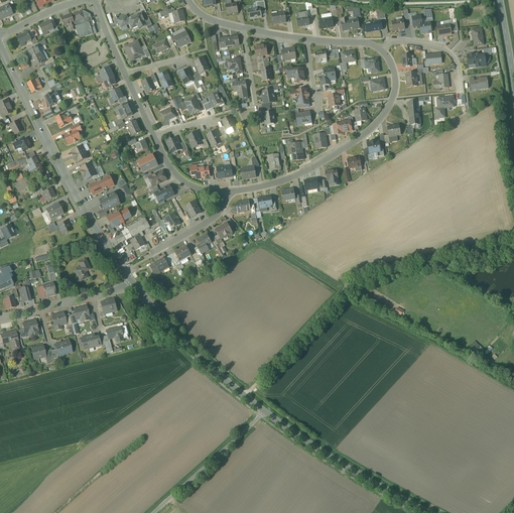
[(260,0),(256,1),(257,7),(247,9),(248,18),(263,16),(262,10),(265,10),(263,0),(260,0)]
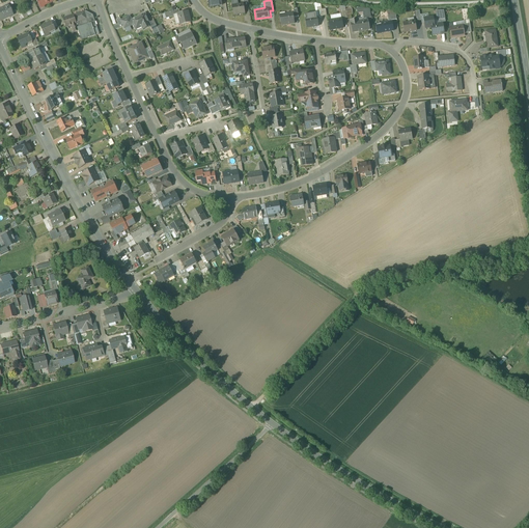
[(243,1),(231,3),(232,14),(244,12),(243,4),(243,1)]
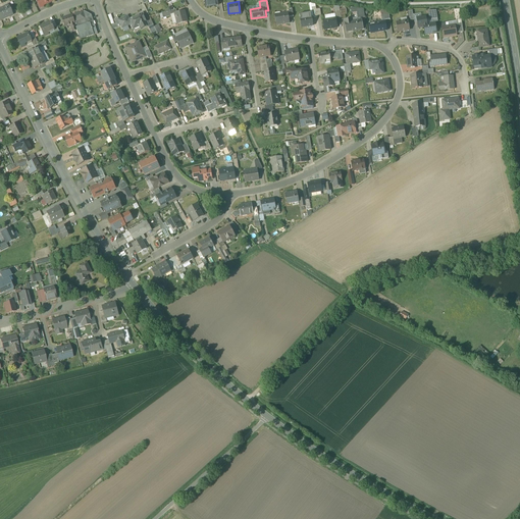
[(0,19),(12,13),(6,3),(0,5),(0,19)]
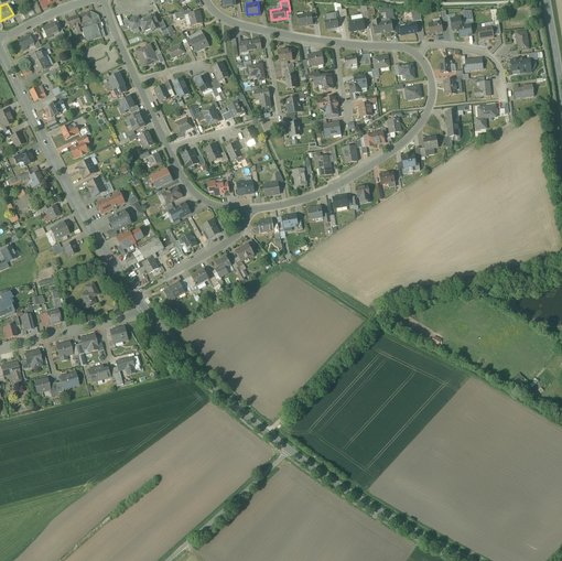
[(379,12),(386,10),(387,18),(393,17),(392,8),(378,7),(379,12)]
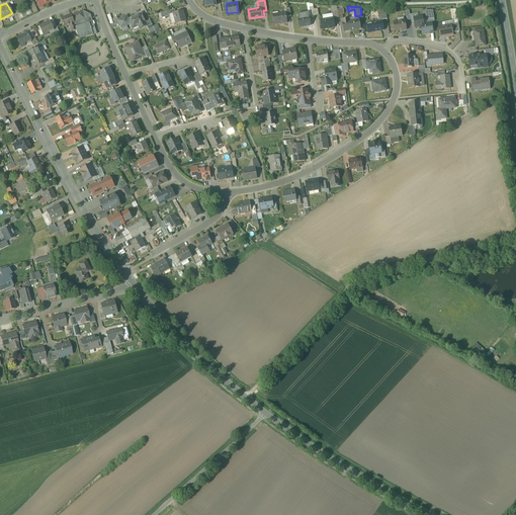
[(458,29),(454,7),(450,7),(454,30),(458,29)]
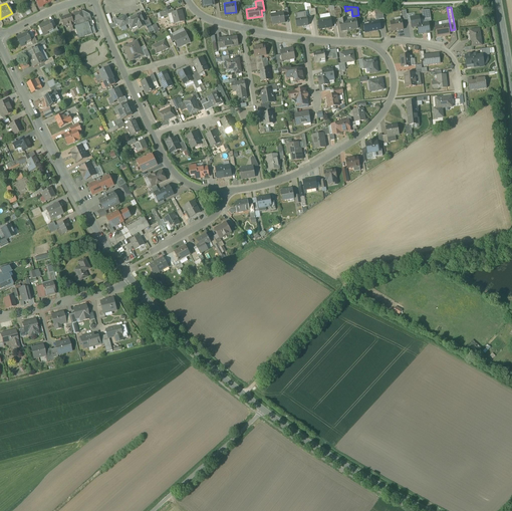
[(381,9),(373,8),(375,20),(377,19),(377,18),(382,17),(381,9)]
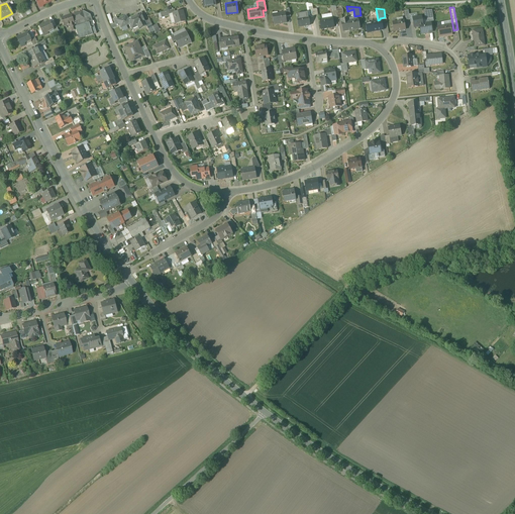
[(431,8),(422,8),(423,17),(432,16),(431,8)]
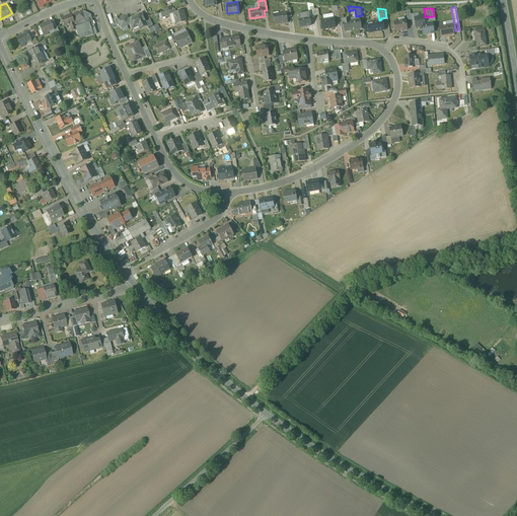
[(83,9),(71,12),(74,21),(91,15),(90,12),(83,9)]
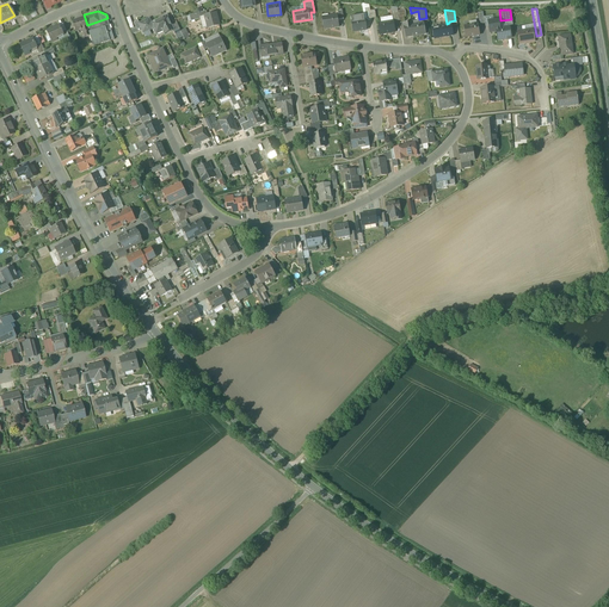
[(207,13),(203,14),(207,25),(219,22),(215,11),(207,13)]
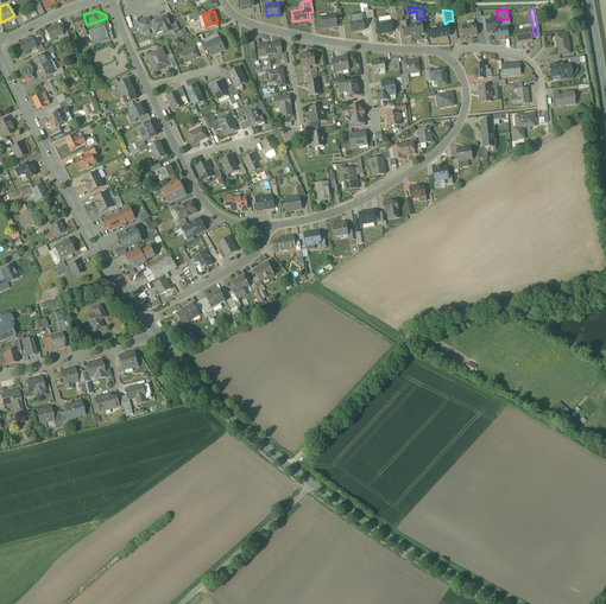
[(152,26),(155,32),(162,30),(163,32),(174,27),(171,23),(166,12),(149,19),(152,26)]
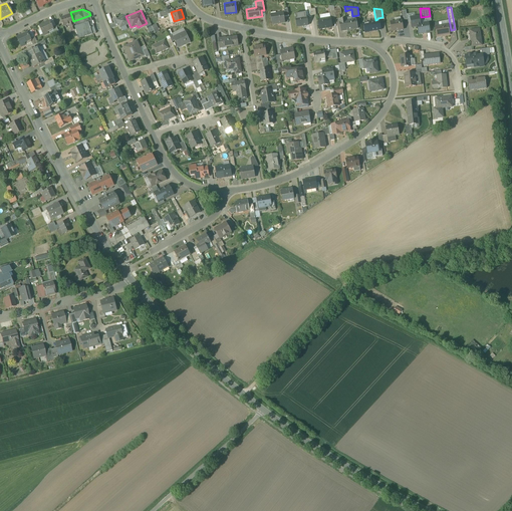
[(283,11),(269,12),(271,23),(284,21),(283,11)]
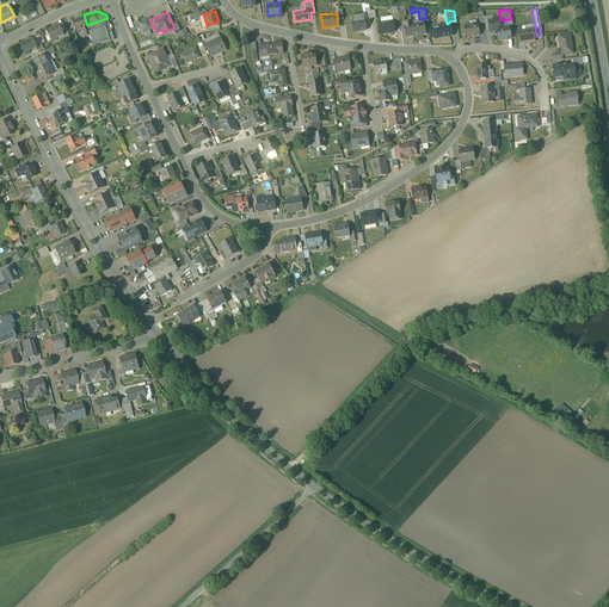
[(84,14),(72,19),(75,29),(81,26),(87,25),(84,14)]
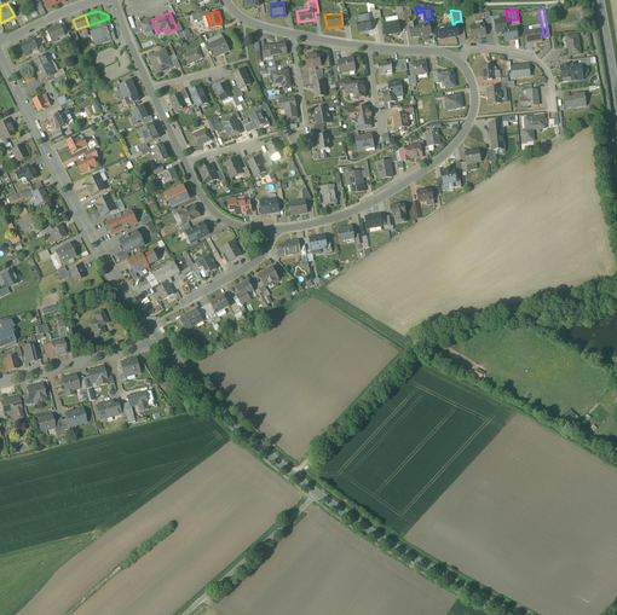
[(145,32),(155,27),(150,17),(140,21),(145,32)]
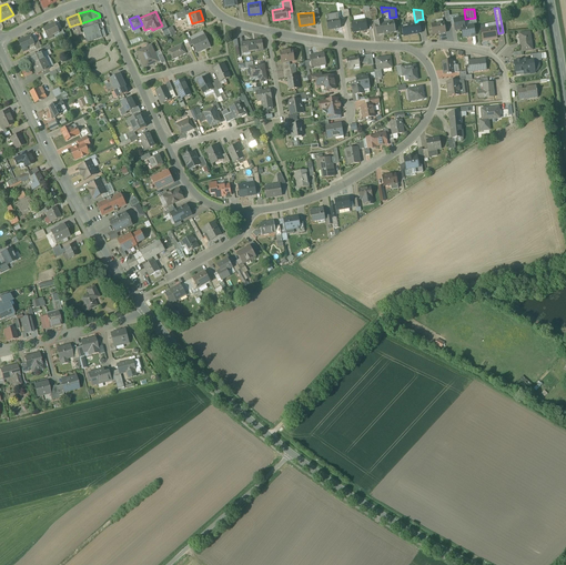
[(463,16),(452,18),(454,30),(461,29),(465,28),(465,26),(463,16)]
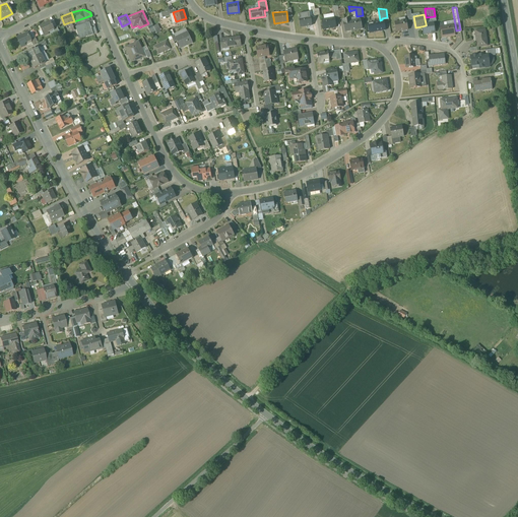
[(76,27),(79,37),(96,31),(91,15),(74,21),(76,27)]
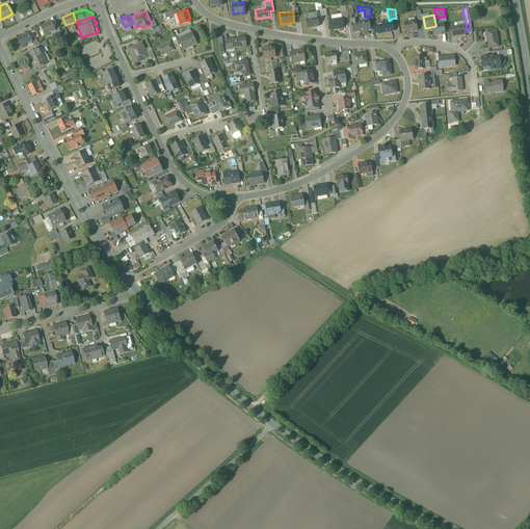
[(318,16),(306,18),(307,26),(319,24),(318,16)]
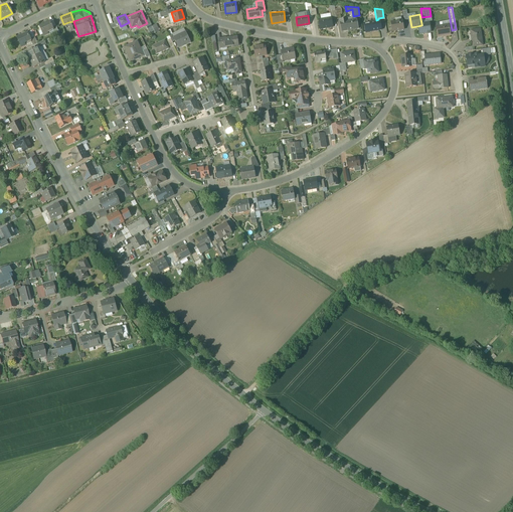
[(331,16),(319,18),(321,28),(333,26),(332,19),(331,16)]
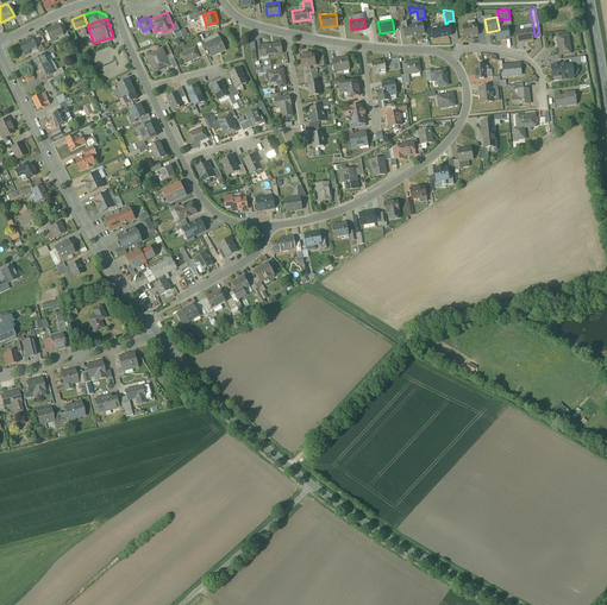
[(412,19),(402,21),(405,36),(424,33),(421,23),(412,24),(412,19)]
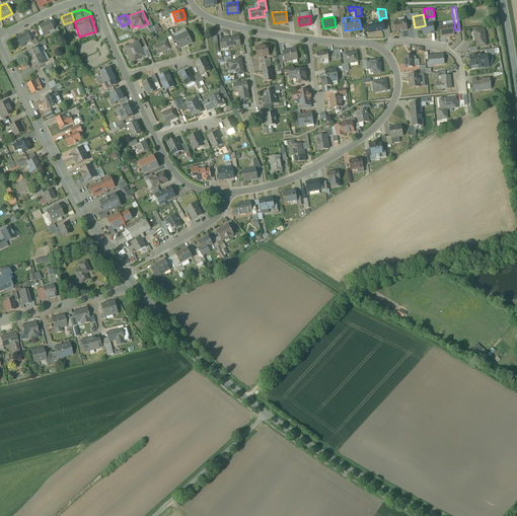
[(51,18),(38,24),(43,33),(55,28),(51,18)]
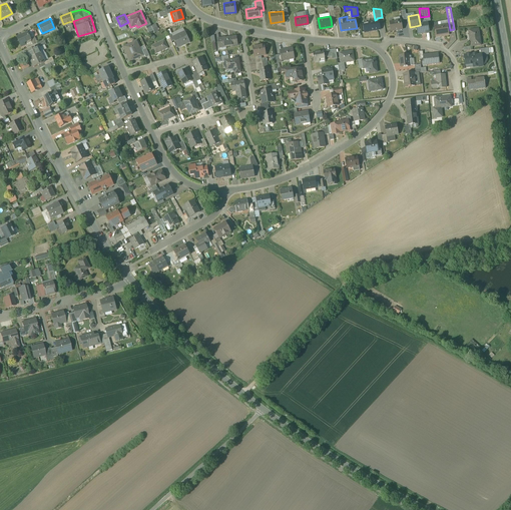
[(401,18),(389,20),(391,30),(403,27),(401,18)]
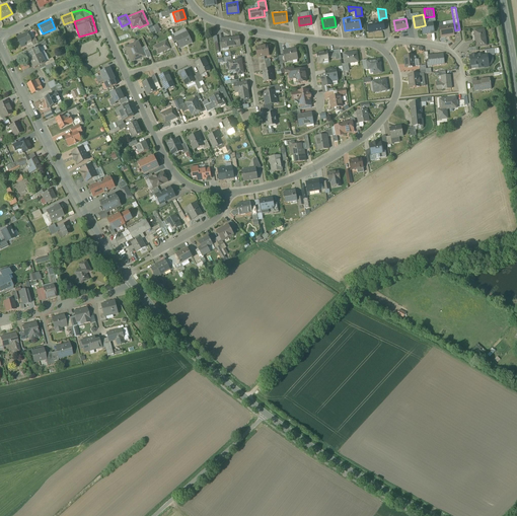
[(379,20),(366,22),(368,31),(383,28),(381,19),(379,20)]
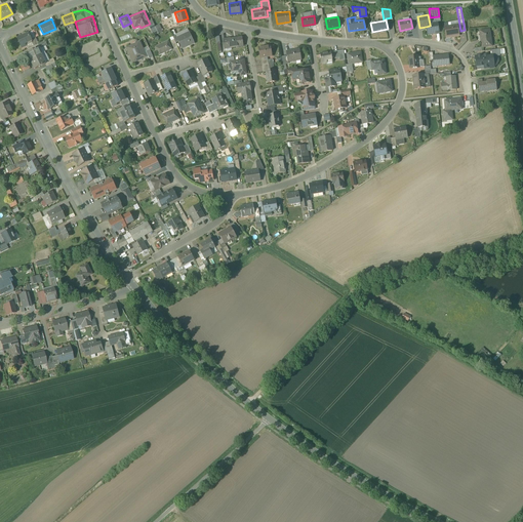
[(430,24),(430,26),(426,27),(426,33),(439,31),(438,23),(430,24)]
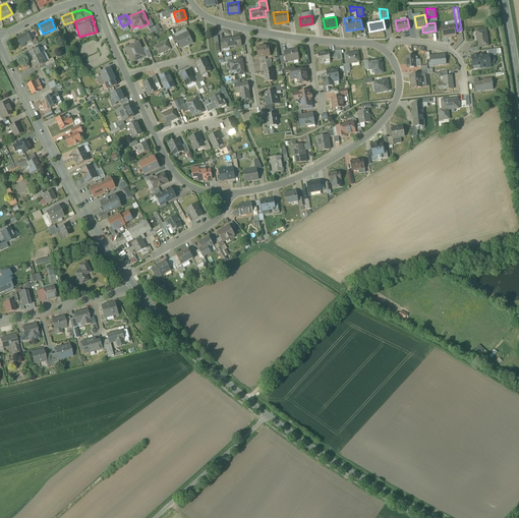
[(453,24),(440,26),(442,36),(455,34),(453,24)]
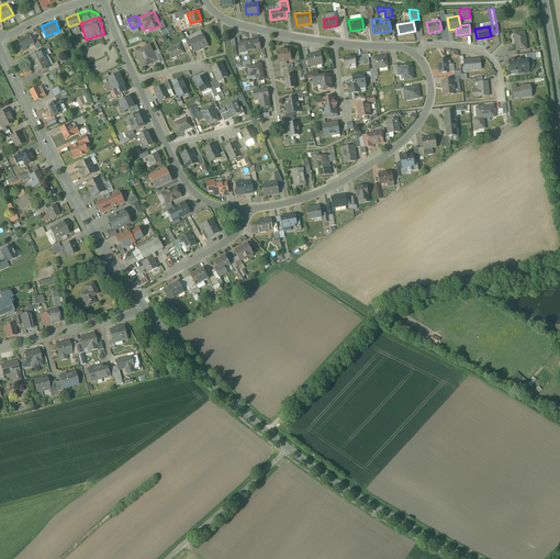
[(525,29),(512,31),(514,48),(527,47),(525,29)]
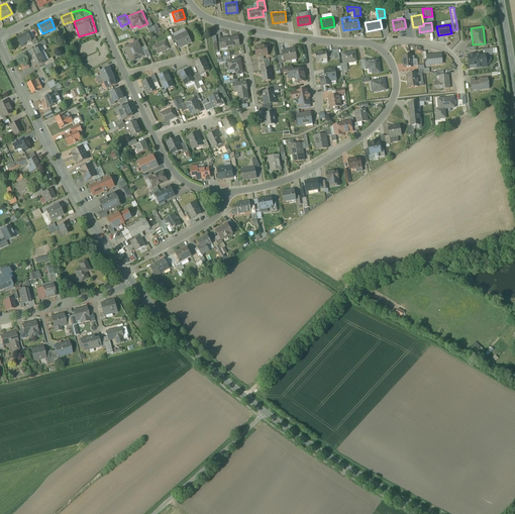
[(186,28),(173,34),(176,38),(179,46),(191,41),(186,28)]
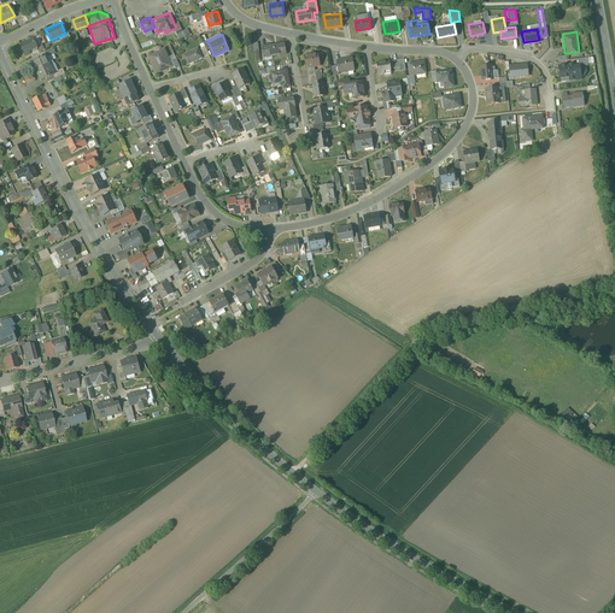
[(33,37),(19,43),(23,54),(37,48),(33,37)]
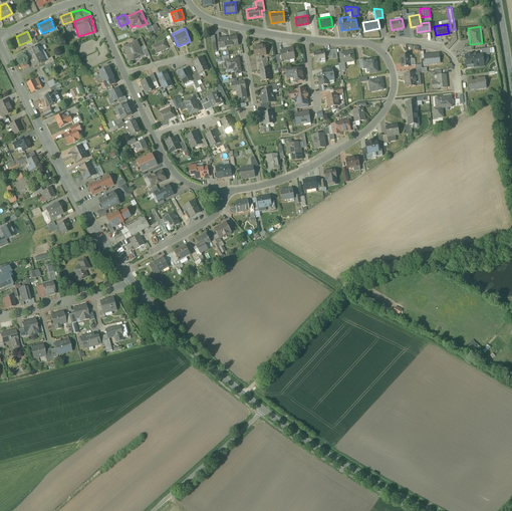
[(237,33),(218,36),(219,46),(238,43),(237,33)]
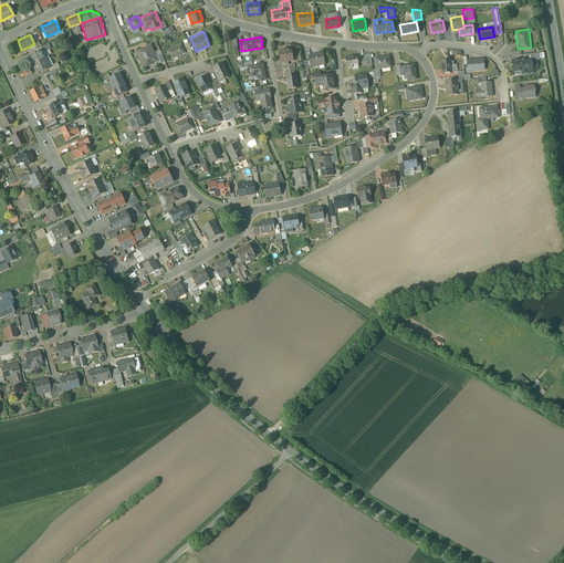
[(185,51),(180,42),(166,50),(170,59),(185,51)]
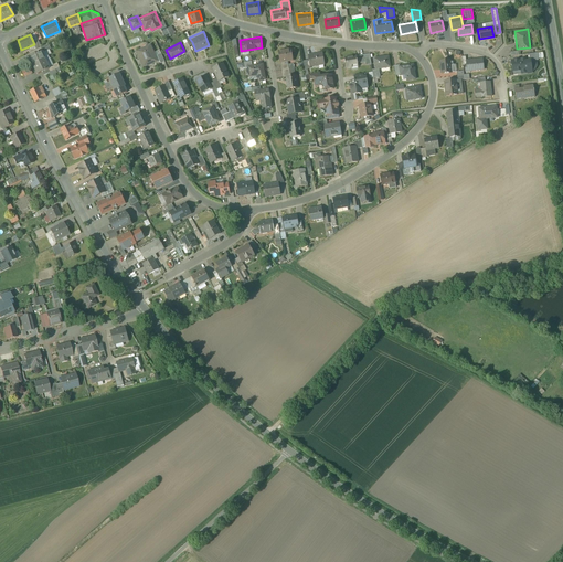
[(155,53),(150,43),(135,50),(142,65),(158,59),(155,53)]
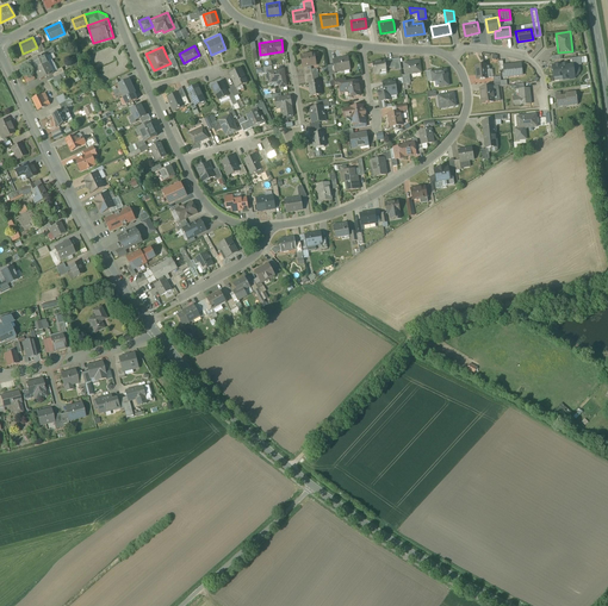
[(315,50),(299,54),(302,66),(317,63),(315,50)]
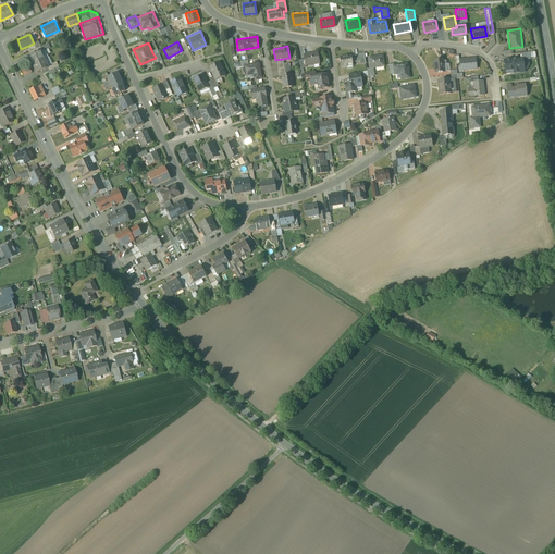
[(41,48),(28,54),(32,62),(45,57),(41,48)]
